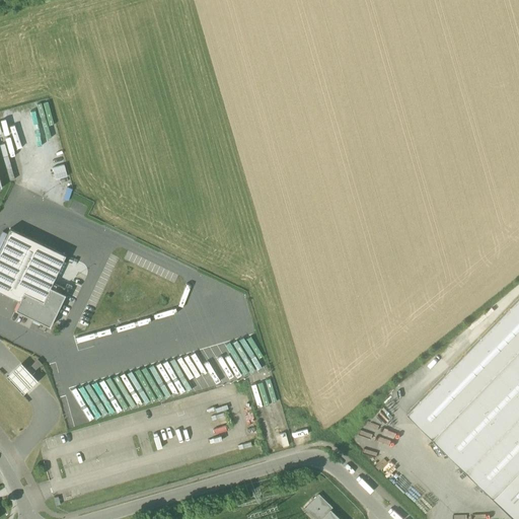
[(64,164),(52,166),(54,177),(65,175),(64,164)]
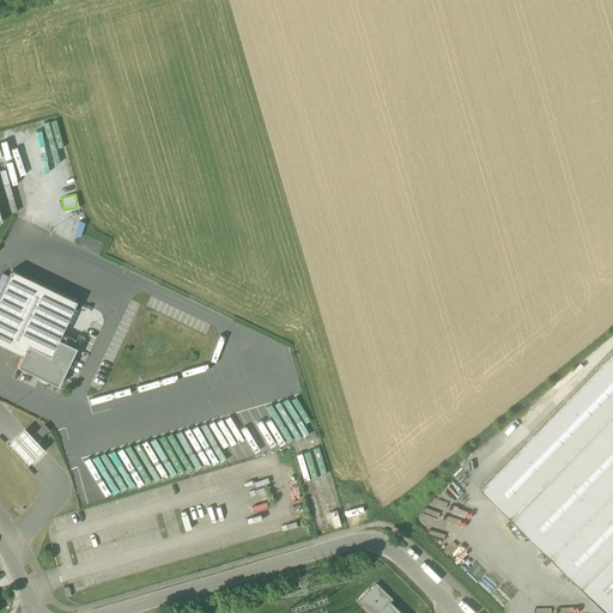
[(12,269),(0,293),(0,344),(23,356),(46,366),(59,339),(61,333),(77,301),(12,269)]
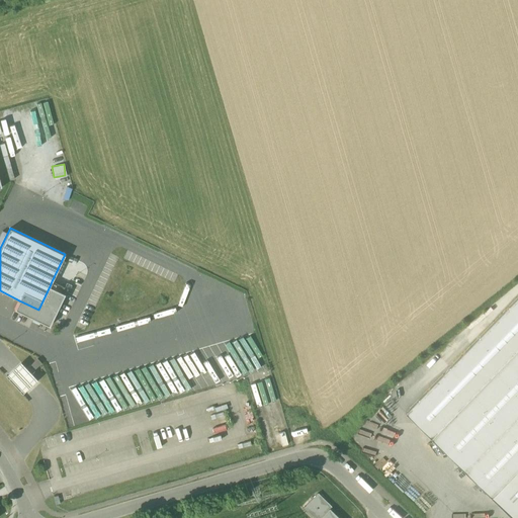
[(52,281),(50,286),(65,293),(67,288),(52,281)]
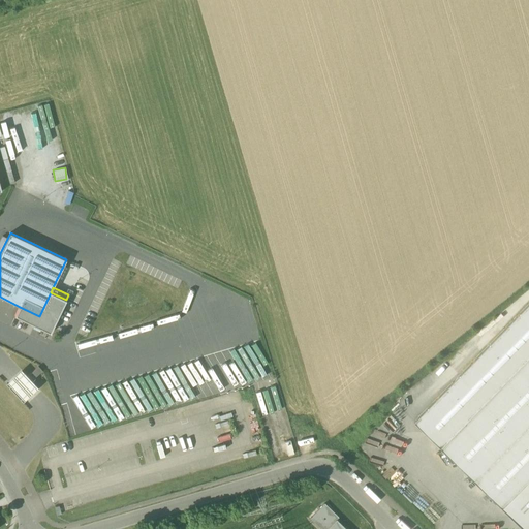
[(51,333),(66,300),(51,292),(39,316),(20,307),(14,316),(51,333)]
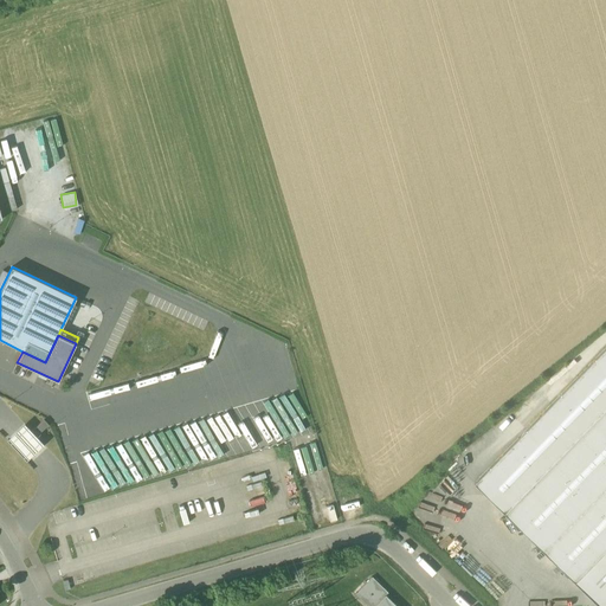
[(605,348),(476,482),(507,513),(605,410),(605,348)]
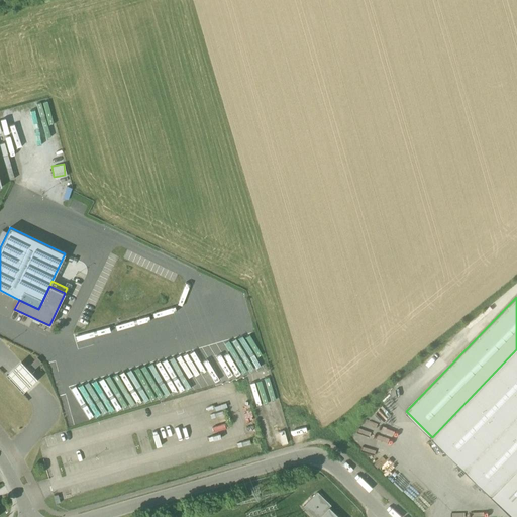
[(516,469),(516,349),(432,437),(492,496),(516,469)]
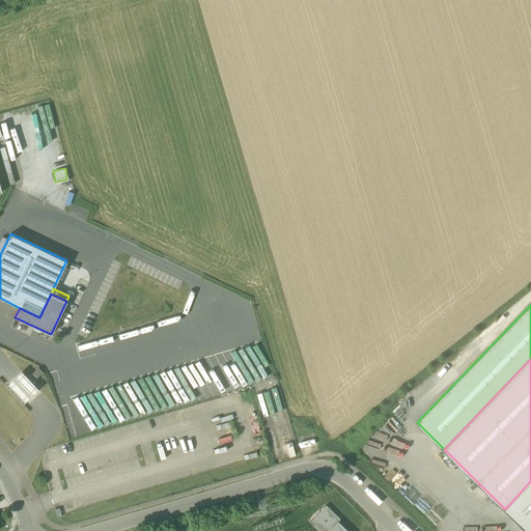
[(29,375),(33,381),(43,372),(38,367),(29,375)]
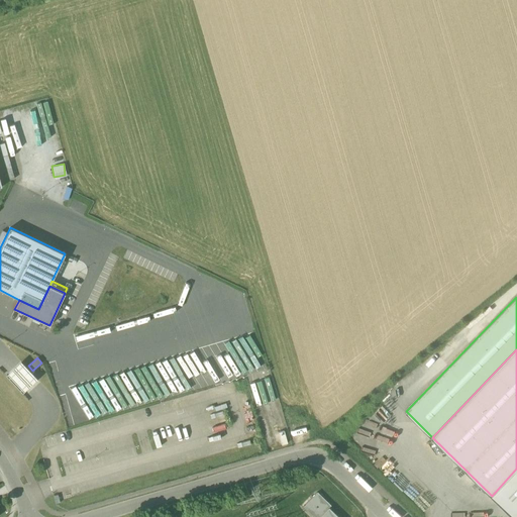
[(6,375),(22,393),(37,379),(20,360),(6,375)]
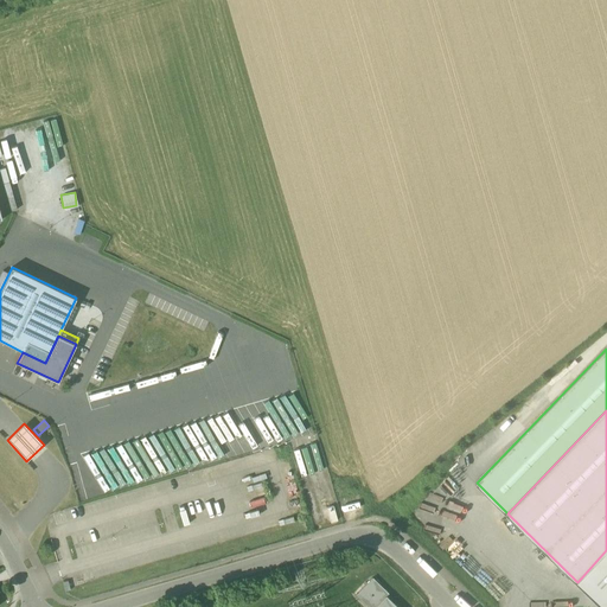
[(606,606),(606,550),(577,582),(604,606),(606,606)]
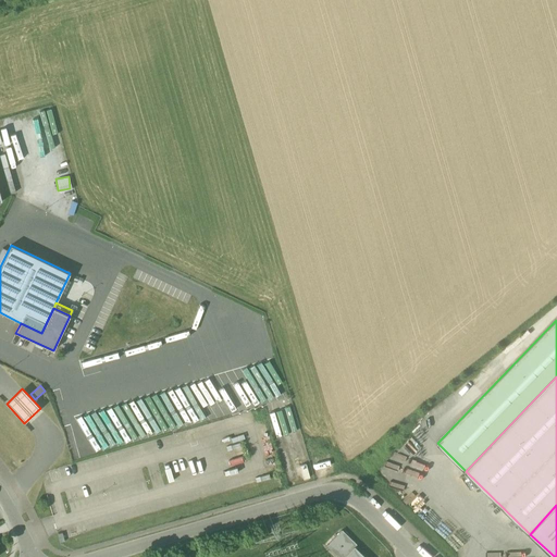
[(326,546),(338,556),(364,556),(355,546),(357,544),(342,530),(326,546)]
